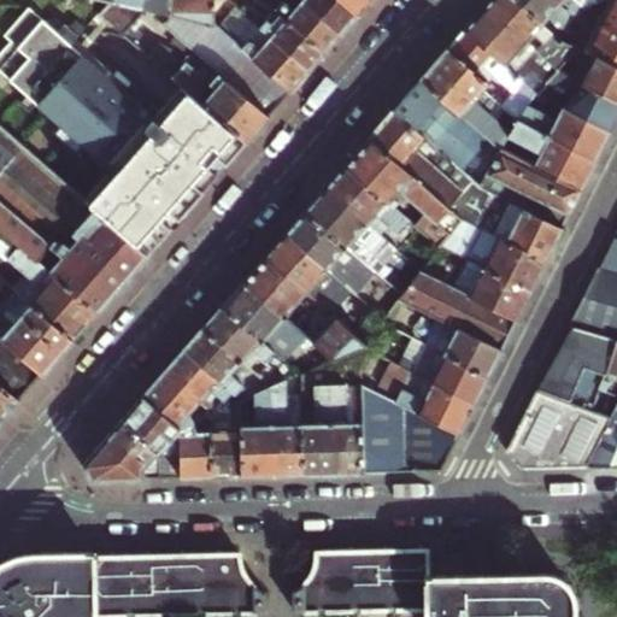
[(131,27),(148,9),(113,0),(103,13),(150,56),(162,43),(131,27)]
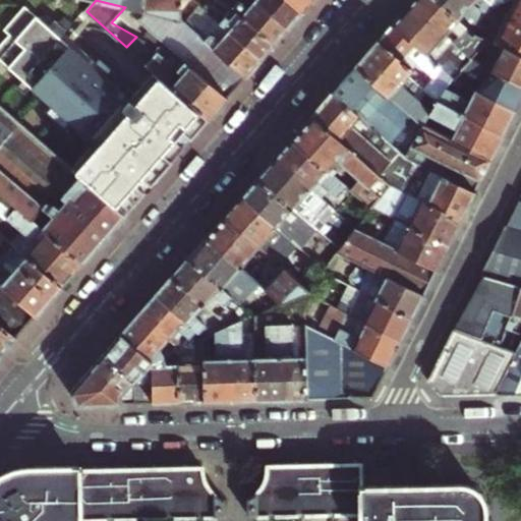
[(146,0),(94,0),(96,0),(125,7),(145,11),(146,11),(146,0)]
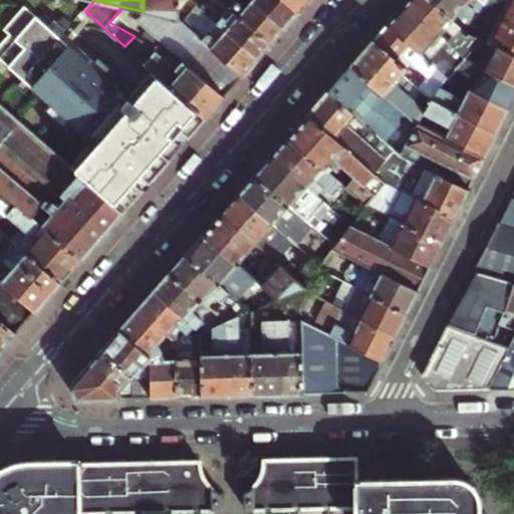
[(163,42),(225,96),(233,87),(243,76),(203,40),(187,26),(183,23),(180,21),(180,0),(144,0),(144,11),(143,11),(137,18),(145,26),(163,42)]
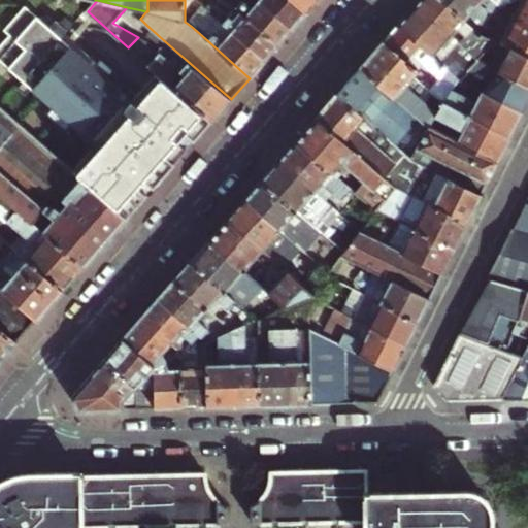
[(271,54),(278,45),(234,6),(226,0),(212,0),(205,8),(207,10),(265,61),(271,54)]
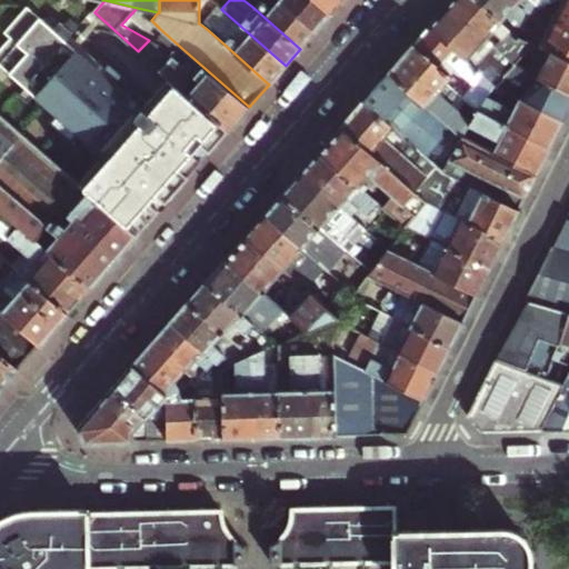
[(307,40),(315,32),(279,0),(257,0),(252,7),(300,49),(307,40)]
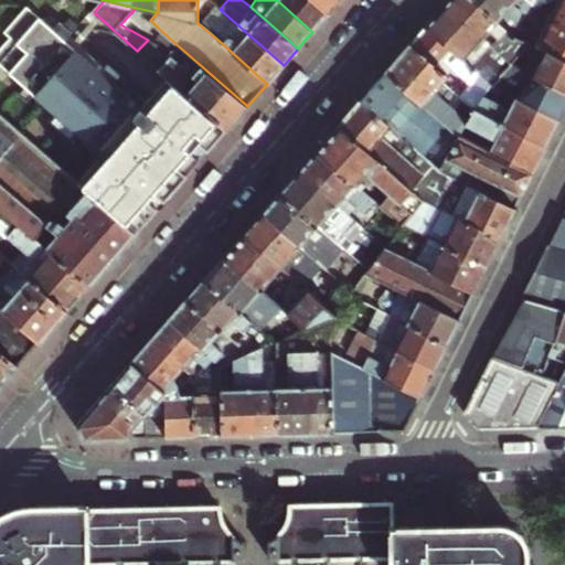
[(277,0),(312,32),(320,23),(328,14),(312,0),(277,0)]
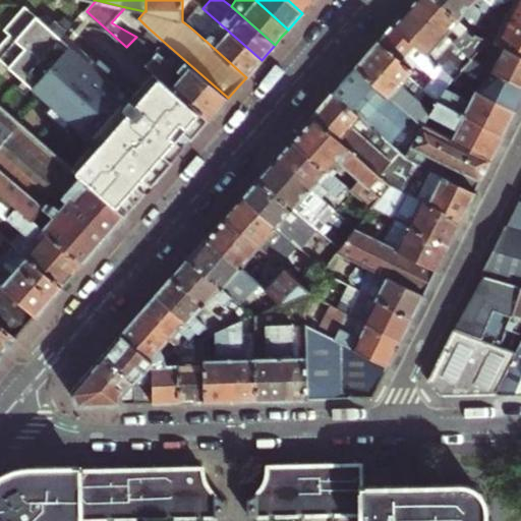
[(311,3),(313,0),(288,0),(302,13),(311,3)]
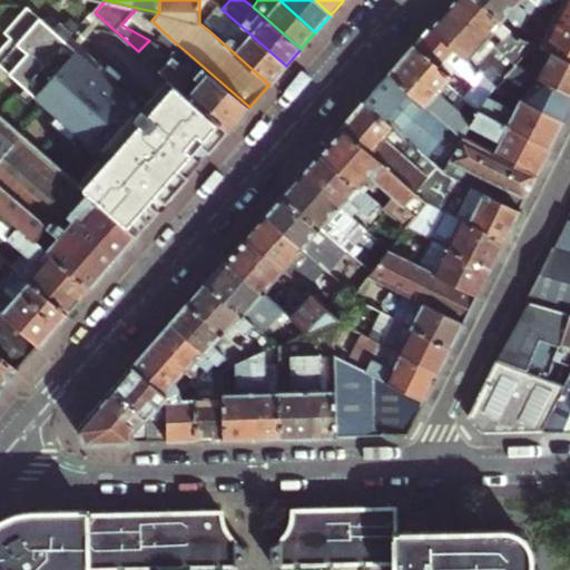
[(464,59),(497,87),(533,42),(519,35),(478,0),(452,0),(444,10),(429,28),(464,59)]
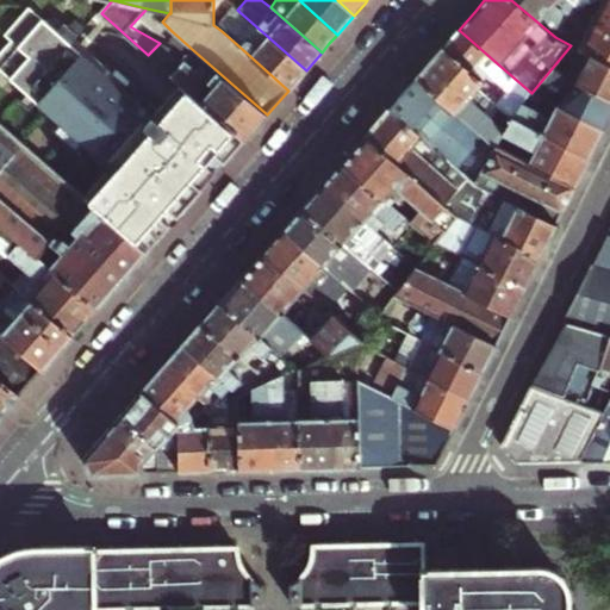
[(511,0),(555,37),(579,10),(567,0),(511,0)]
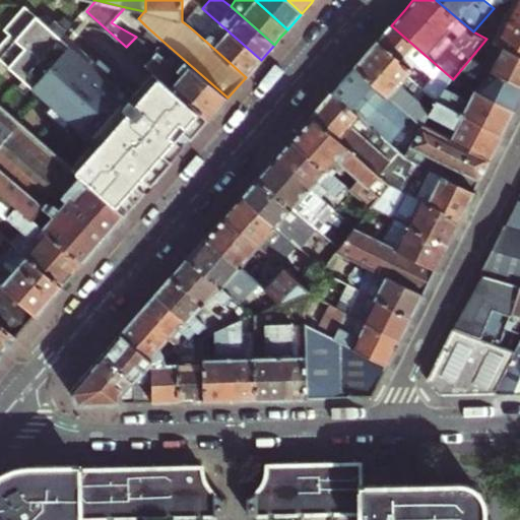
[(483,0),(494,8),(504,0),(511,0),(512,0),(483,0)]
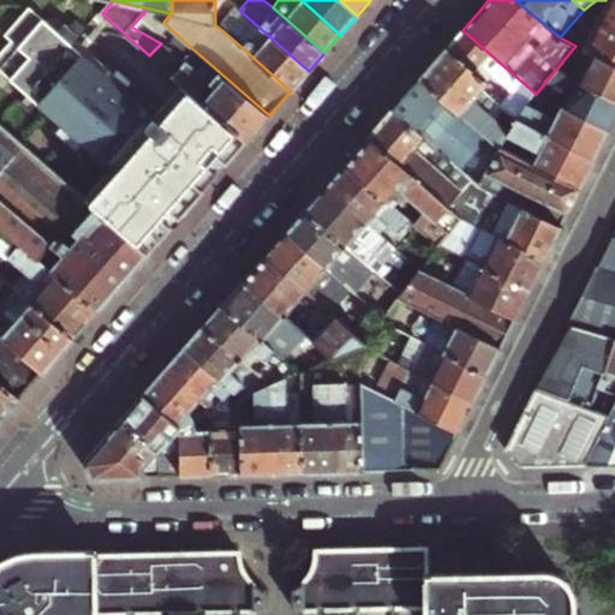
[(608,1),(599,18),(614,25),(614,0),(605,0),(608,1)]
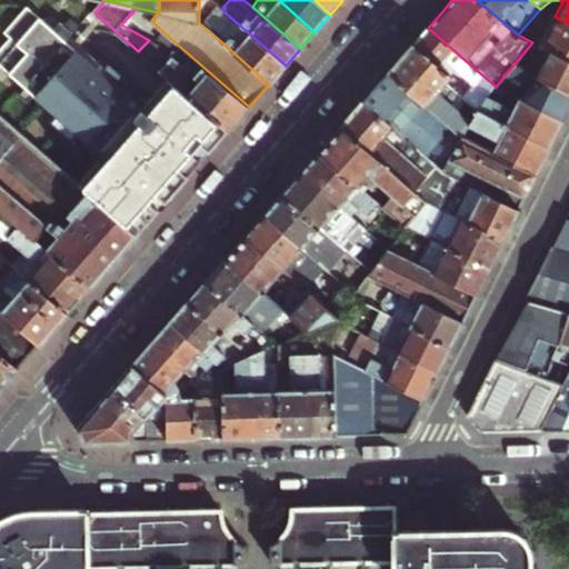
[(202,26),(207,29),(223,11),(221,9),(219,7),(202,26)]
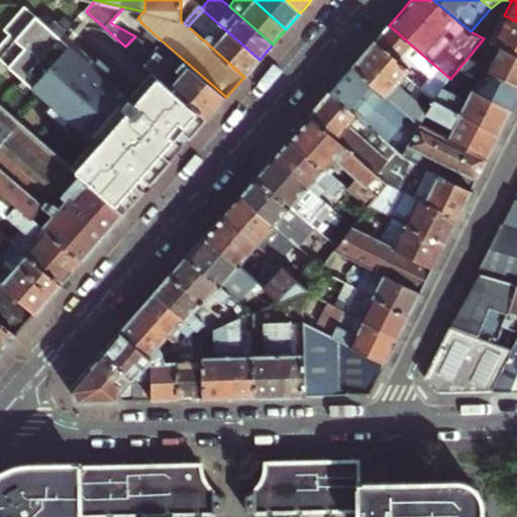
[(197,129),(207,118),(152,71),(129,99),(23,8),(3,31),(8,36),(0,45),(0,60),(79,130),(78,132),(92,144),(72,168),(123,213),(149,184),(197,129)]
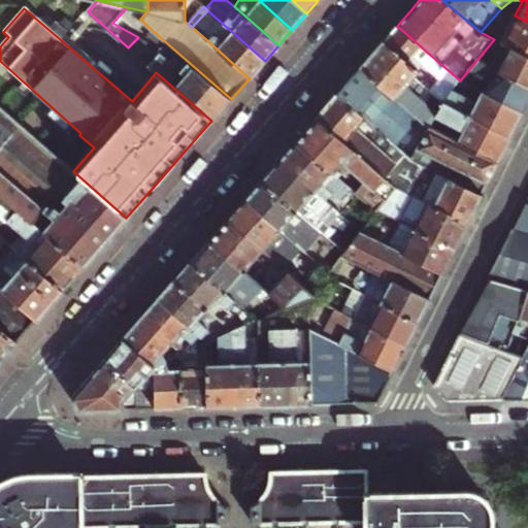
[(208,41),(250,78),(256,70),(265,61),(207,10),(192,27),(208,41)]
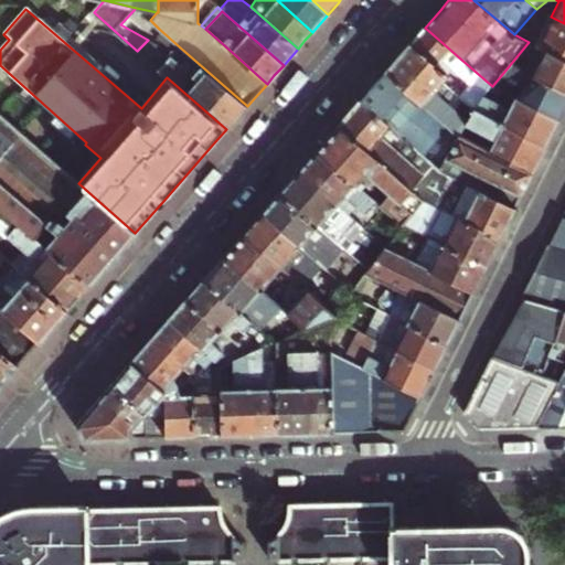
[(564,23),(551,17),(535,45),(543,50),(564,60),(564,23)]
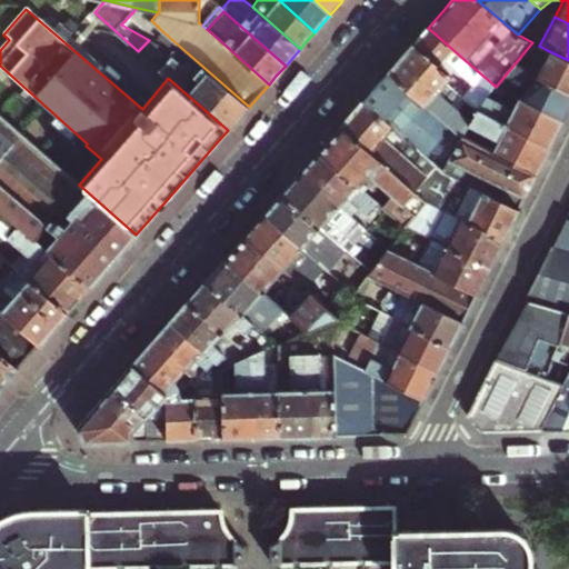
[(462,98),(479,112),(496,87),(463,59),(428,28),(421,36),(413,43),(449,73),(453,68),(473,83),(462,98)]
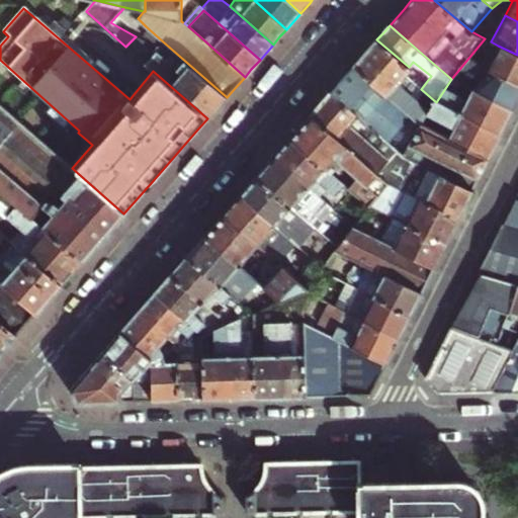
[(153,71),(207,118),(218,106),(227,97),(164,42),(157,51),(149,42),(136,36),(125,47),(153,71)]
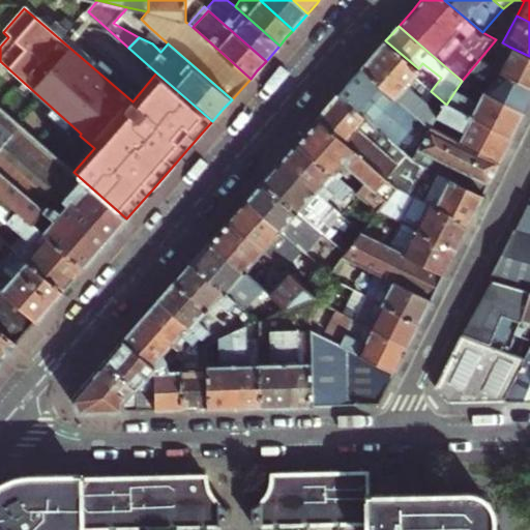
[(469,85),(480,90),(524,112),(529,100),(529,98),(529,56),(509,47),(506,55),(499,51),(502,42),(496,39),(462,81),(469,85)]
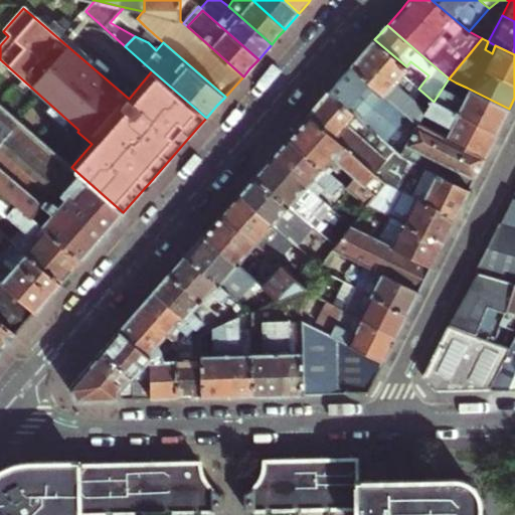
[(400,73),(406,66),(374,39),(363,52),(352,65),(407,114),(419,124),(424,116),(434,102),(418,89),(400,73)]
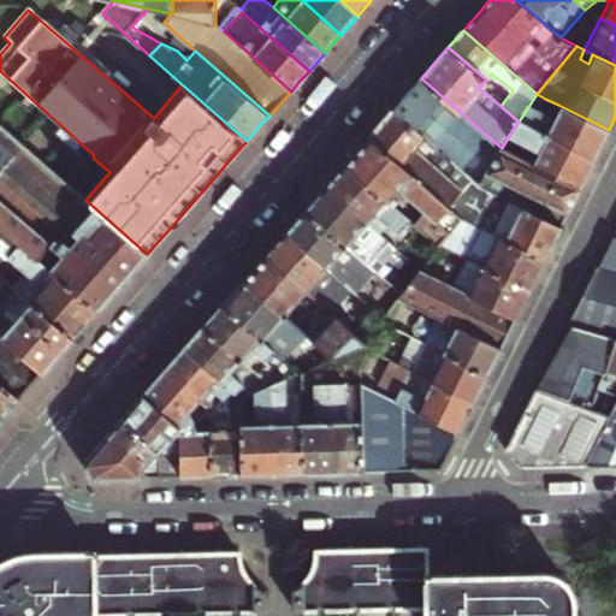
[(392,111),(425,138),(460,170),(487,136),(421,78),(407,95),(392,111)]
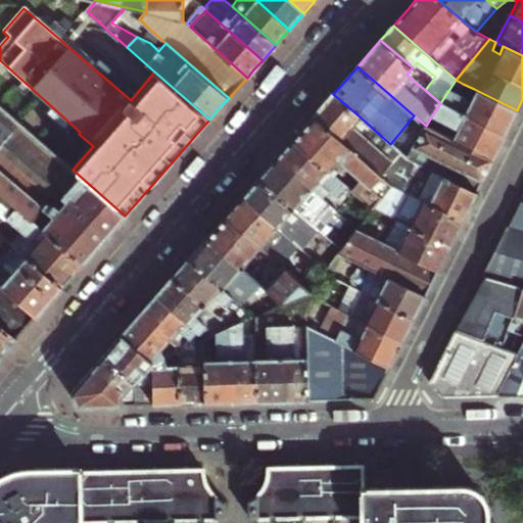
[(440,103),(505,136),(512,121),(517,110),(474,89),(469,100),(458,94),(463,84),(456,80),(440,103)]
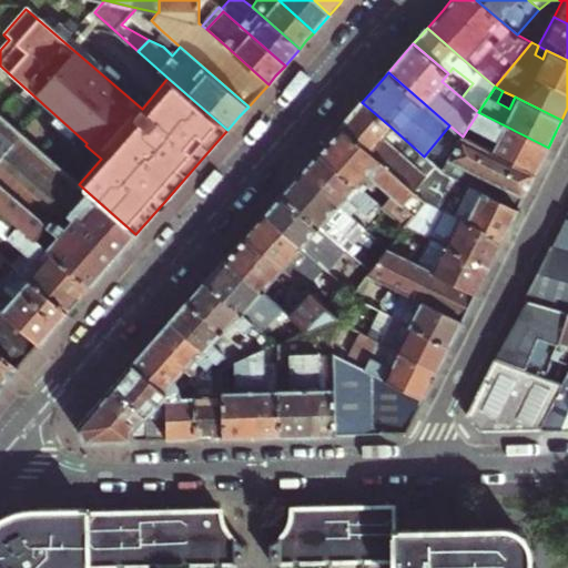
[(392,128),(362,102),(351,114),(340,128),(418,195),(424,200),(446,211),(456,216),(459,210),(464,200),(470,185),(446,173),(440,171),(424,156),(392,128)]
